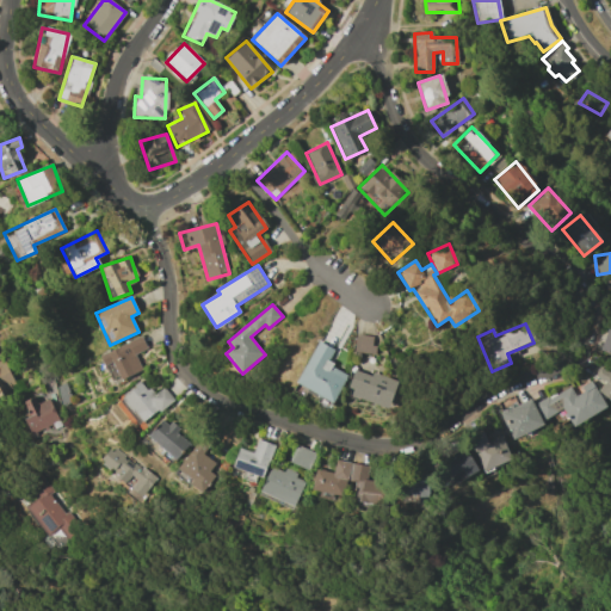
[(610,353),(610,328),(608,328),(599,350),(610,353)]
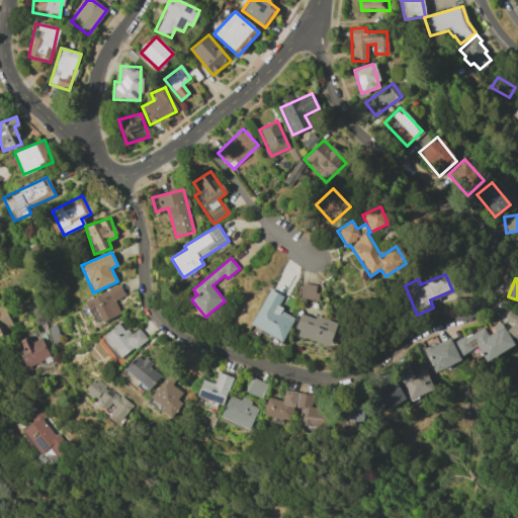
[(300,298),(317,299),(318,285),(301,284),(300,298)]
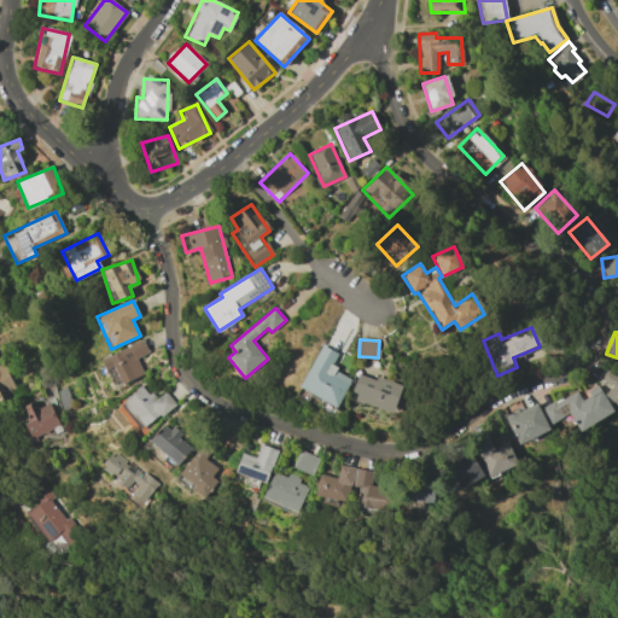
[(100,361),(105,371),(114,366),(123,385),(144,374),(136,359),(150,353),(144,340),(100,361)]
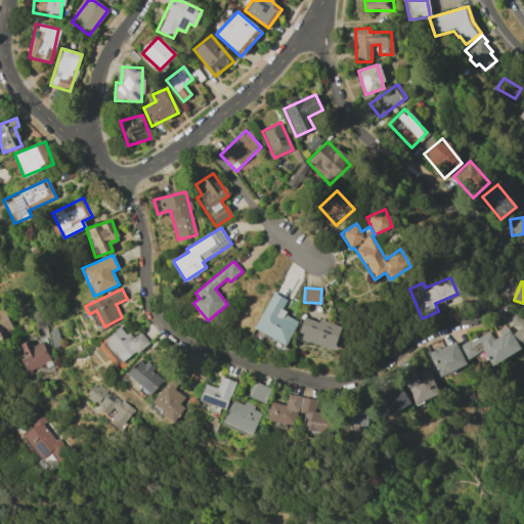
[(273,293),(289,301),(282,312),(299,322),(287,345),(254,328),(273,293)]
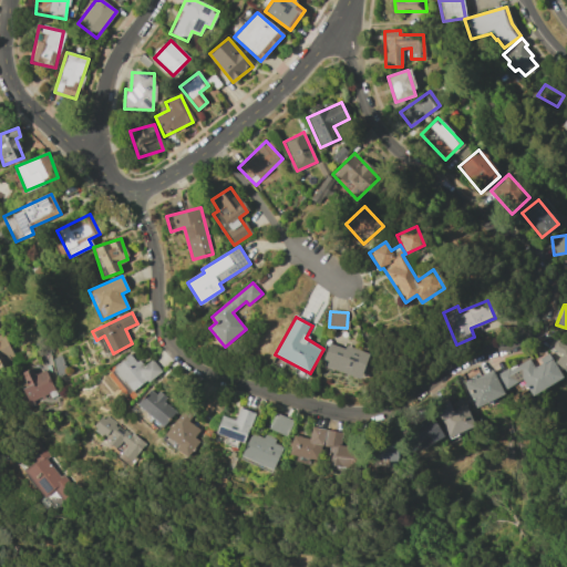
[(0,367),(16,360),(3,337),(0,338),(0,367)]
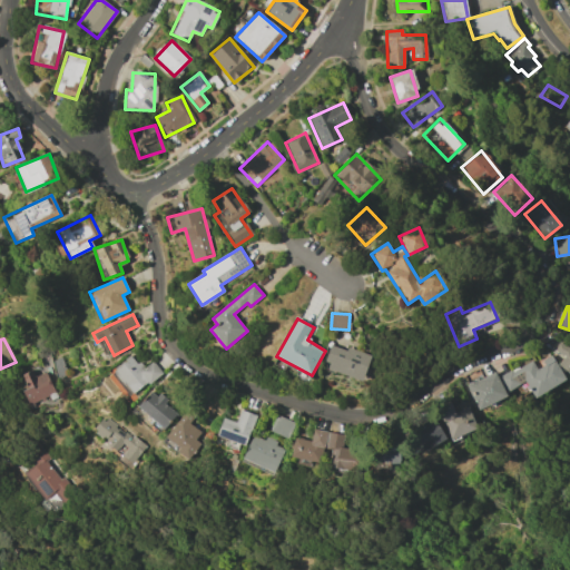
[(562,357),(557,365),(569,374),(569,349),(559,341),(553,351),(562,357)]
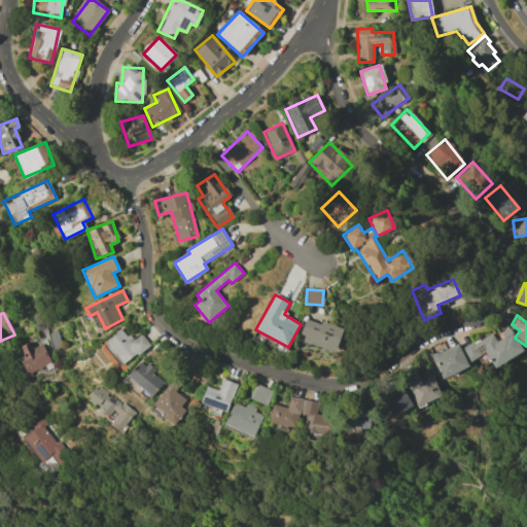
[(306,318),(299,342),(336,351),(342,328),(306,318)]
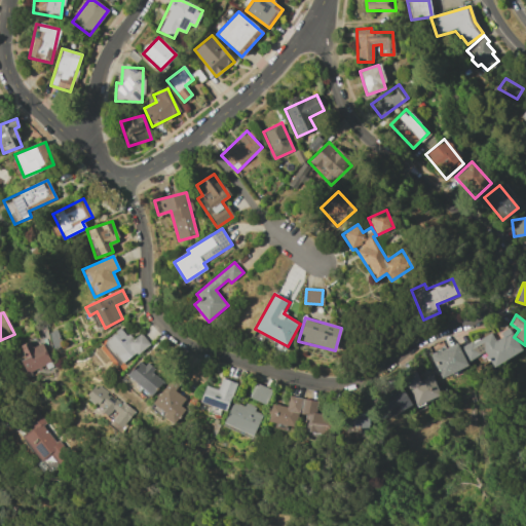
[(105,343),(114,355),(116,354),(123,364),(148,343),(142,335),(135,341),(129,334),(126,336),(121,330),(105,343)]
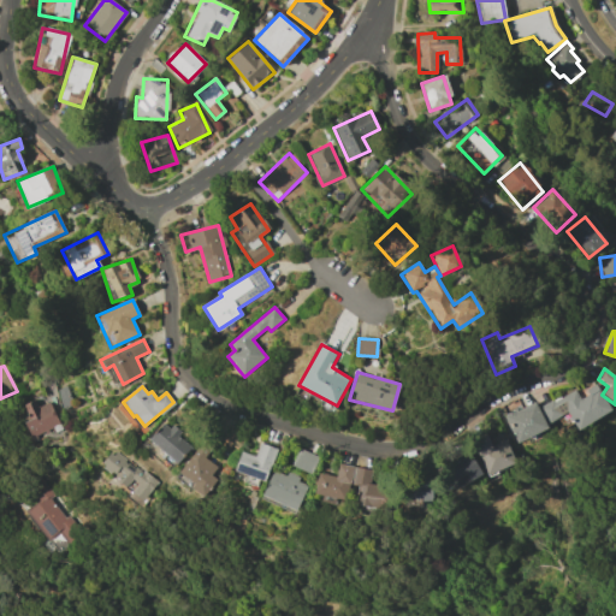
[(610,412),(597,386),(578,395),(575,390),(540,407),(549,422),(568,413),(575,430),(610,412)]
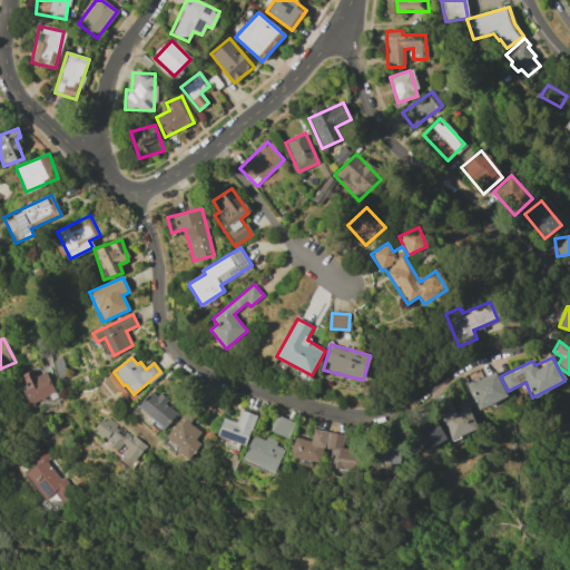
[(20,387),(28,404),(55,392),(45,372),(33,377),(30,371),(21,374),(26,385),(20,387)]
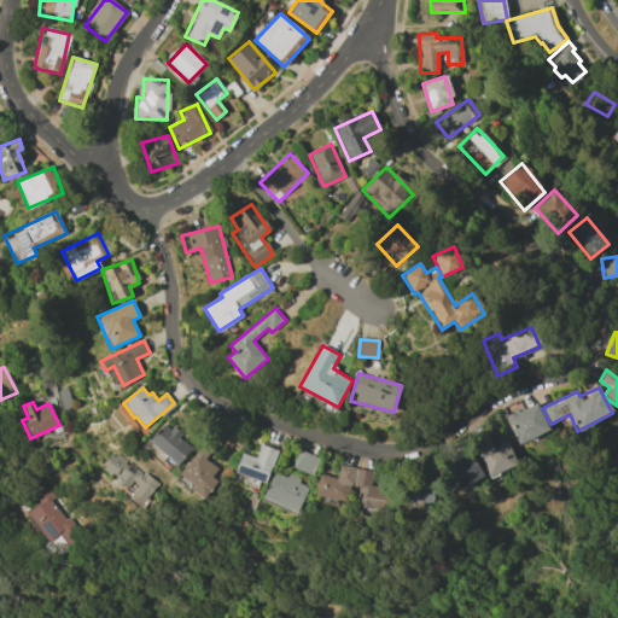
[(518,444),(549,430),(536,402),(505,417),(518,444)]
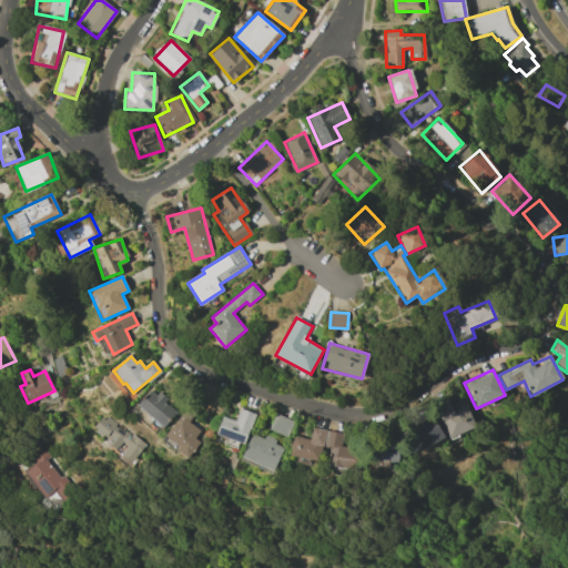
[(138,406),(162,427),(175,412),(164,402),(168,398),(160,392),(156,395),(151,391),(138,406)]
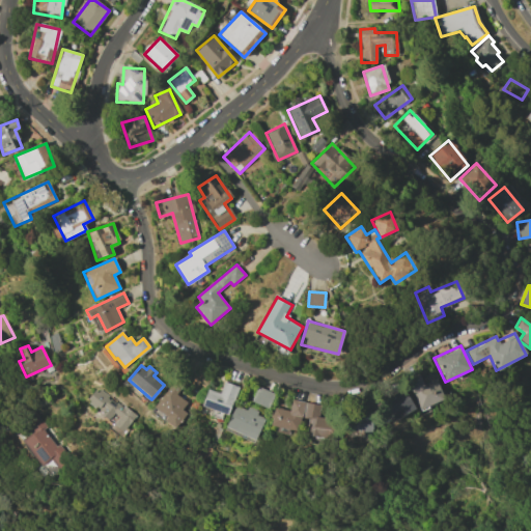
[(152,412),(175,428),(187,413),(183,410),(188,402),(176,395),(189,378),(179,372),(152,412)]
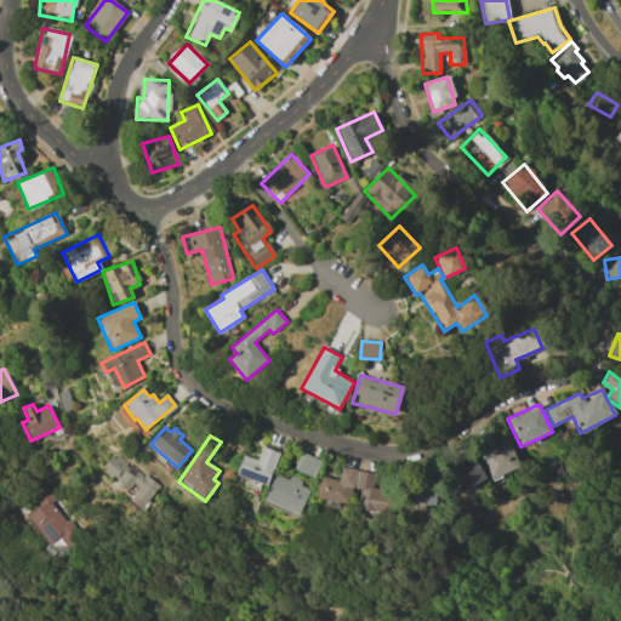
[(510,442),(493,448),(490,439),(478,443),(489,479),(519,469),(510,442)]
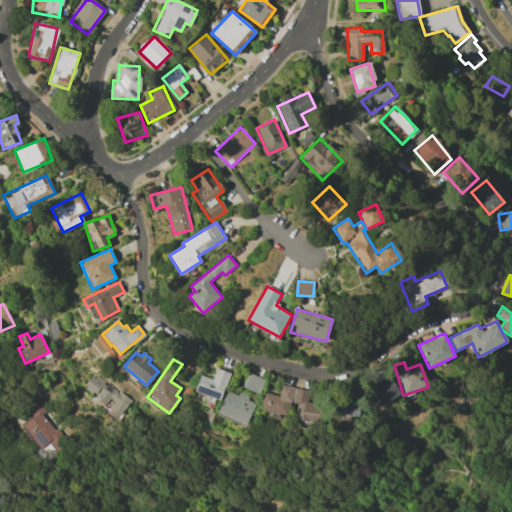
[(201,376),(196,390),(221,399),(231,374),(217,368),(213,379),(201,376)]
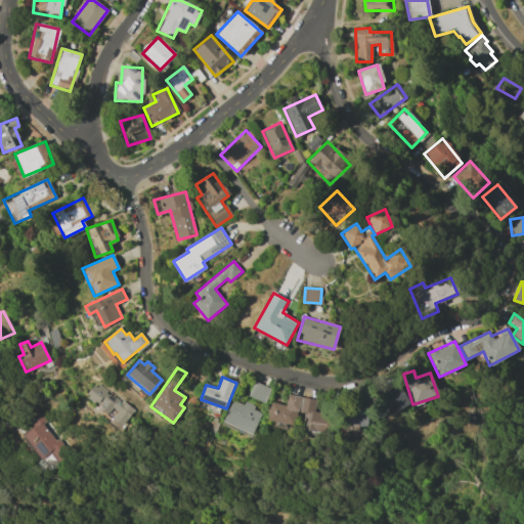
[(94,386),(87,394),(89,396),(88,398),(94,403),(95,401),(98,403),(101,399),(104,402),(99,409),(106,416),(113,407),(118,411),(112,420),(121,427),(134,409),(123,401),(122,402),(116,398),(115,399),(106,392),(107,391),(99,384),(96,388),(94,386)]
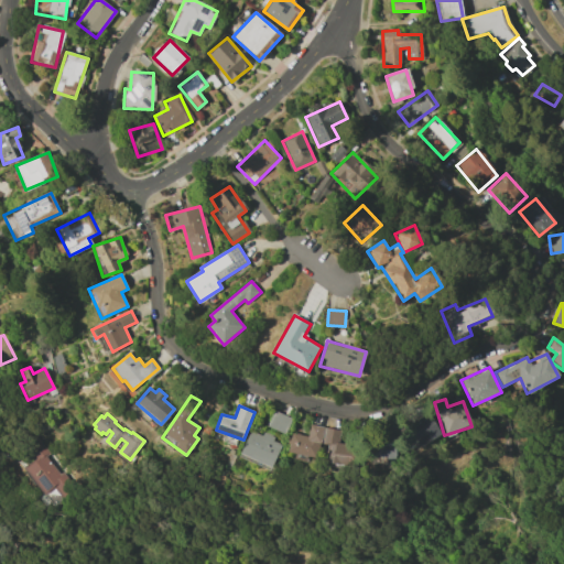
[(421,446),(442,434),(429,413),(408,426),(421,446)]
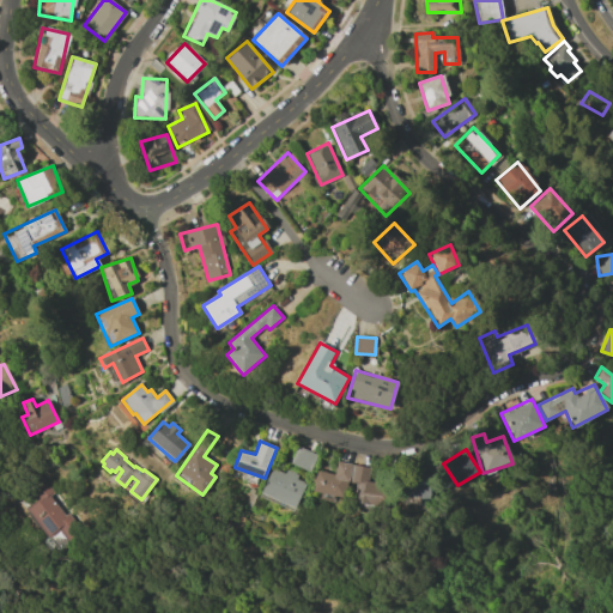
[(370,468),(337,461),(334,474),(316,471),(311,495),(343,501),(346,481),(358,484),(354,502),(382,508),(387,485),(368,481),(370,468)]
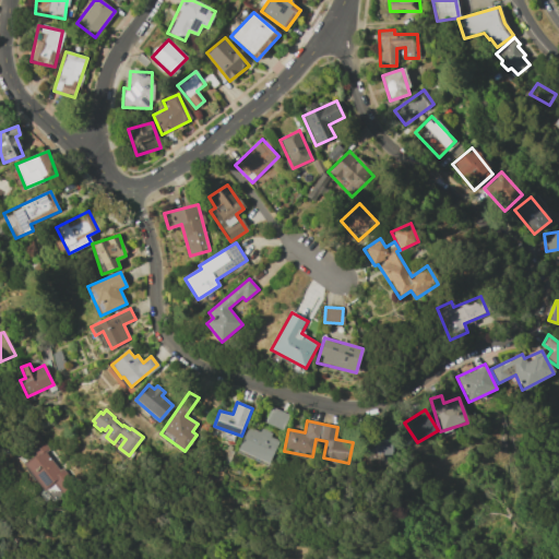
[(249,427),(239,449),(270,463),(280,442),(271,438),(273,433),(262,428),(260,432),(249,427)]
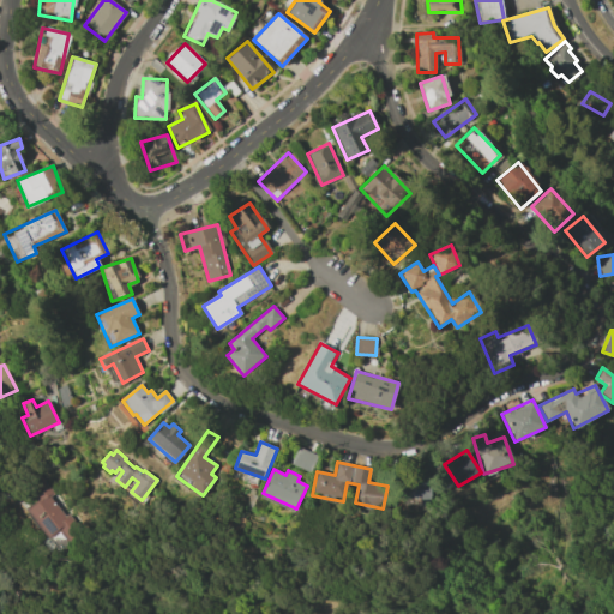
[(433,505),(428,480),(399,485),(404,510),(433,505)]
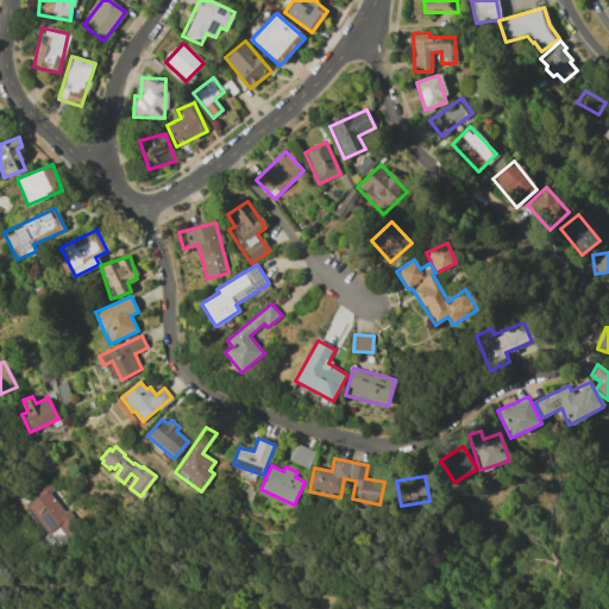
[(49,493),(52,490),(46,482),(22,501),(49,535),(58,527),(67,539),(79,529),(49,493)]
